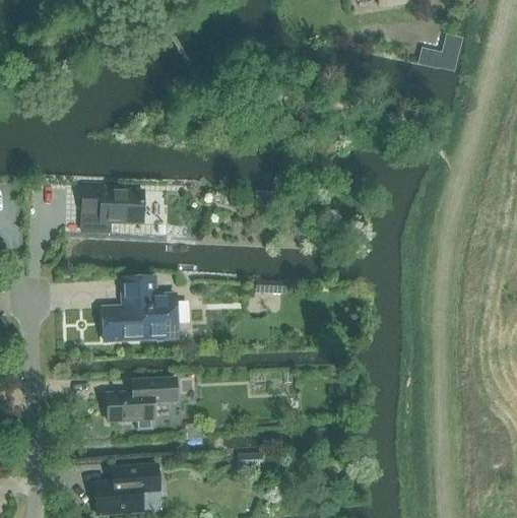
[(144,223),(145,191),(113,190),(113,184),(85,183),(84,212),(84,233),(110,233),(111,222),(144,223)]
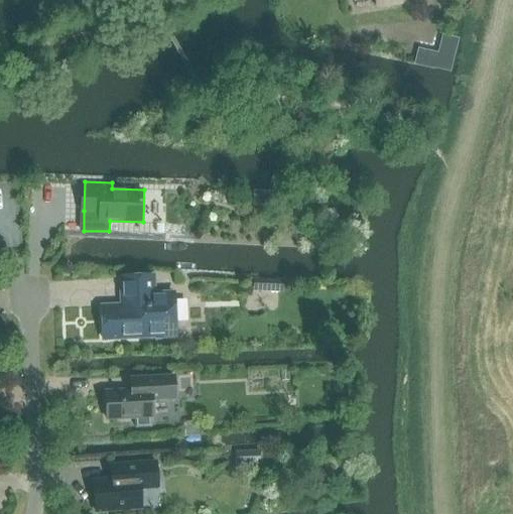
[(259,206),(248,212),(252,221),(263,216),(259,206)]
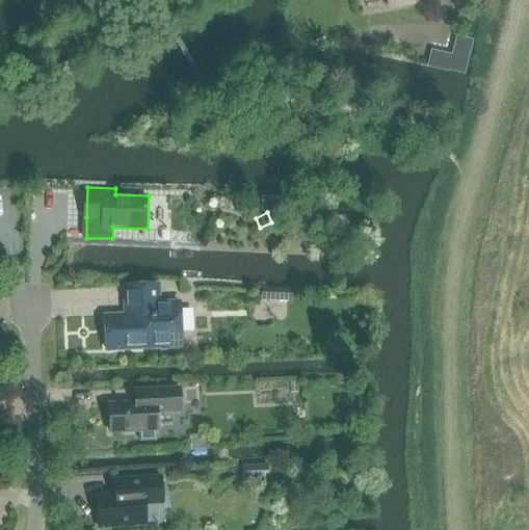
[(161,302),(160,284),(131,285),(132,314),(107,315),(109,348),(183,345),(181,301),(161,302)]
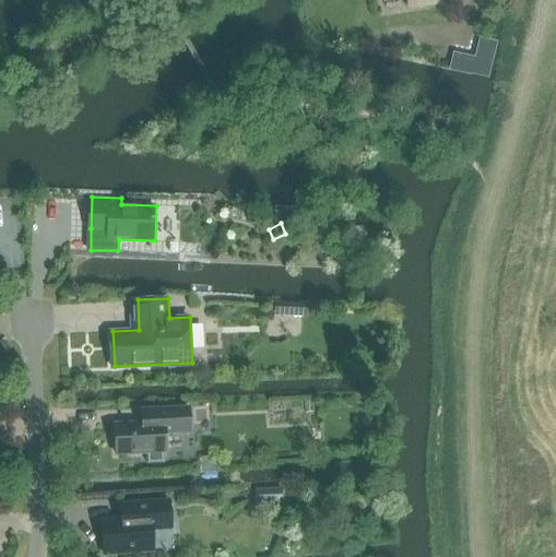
[(279,301),(279,313),(309,315),(309,303),(279,301)]
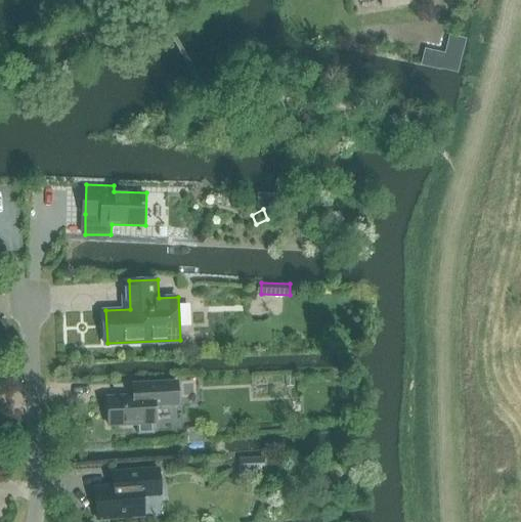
[(156,433),(156,423),(157,423),(156,405),(180,404),(179,381),(135,383),(135,395),(110,396),(111,425),(140,424),(140,433),(156,433)]
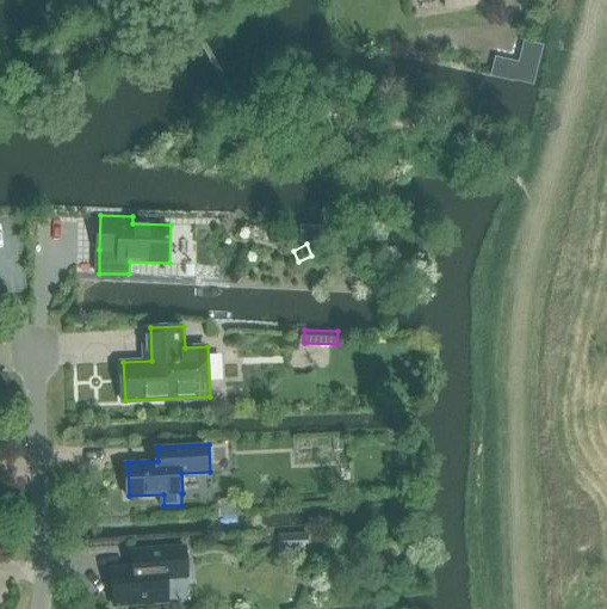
[(404,471),(401,478),(406,484),(413,484),(416,478),(413,471),(404,471)]
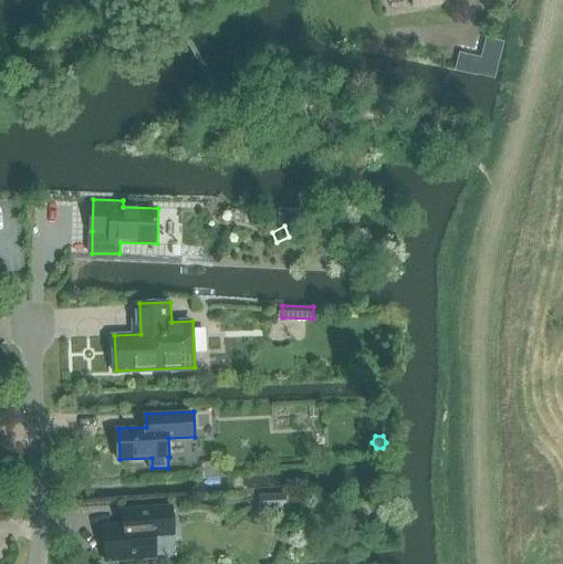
[(289,493),(261,495),(262,509),(289,507),(289,493)]
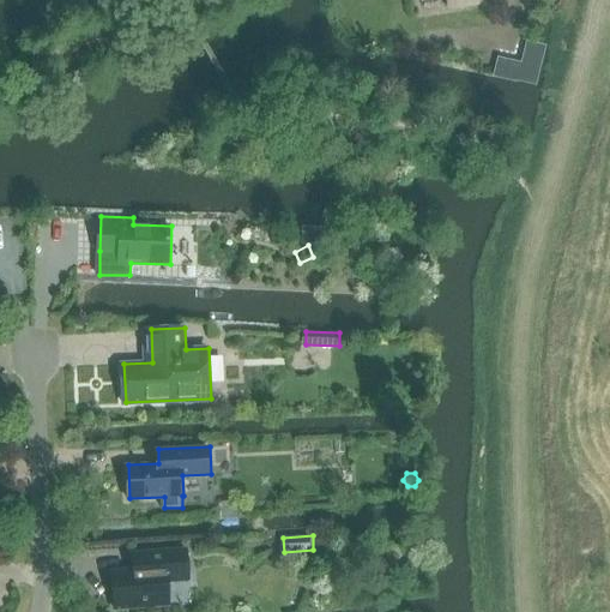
[(116,607),(170,604),(168,575),(189,573),(187,549),(134,553),(136,570),(114,571),(116,607)]
